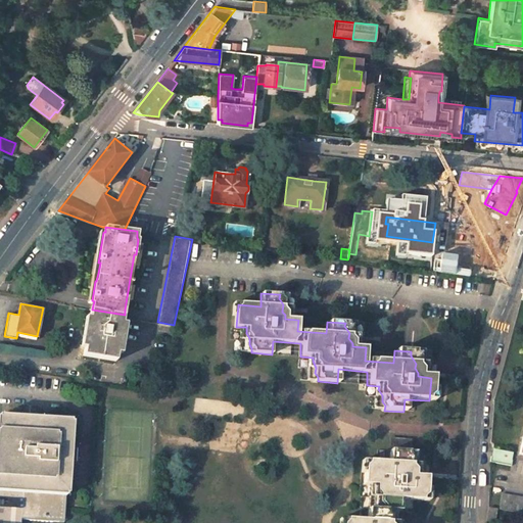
[(86,354),(114,360),(116,348),(120,349),(126,319),(124,319),(125,315),(92,310),(92,313),(89,313),(84,342),(88,343),(86,354)]
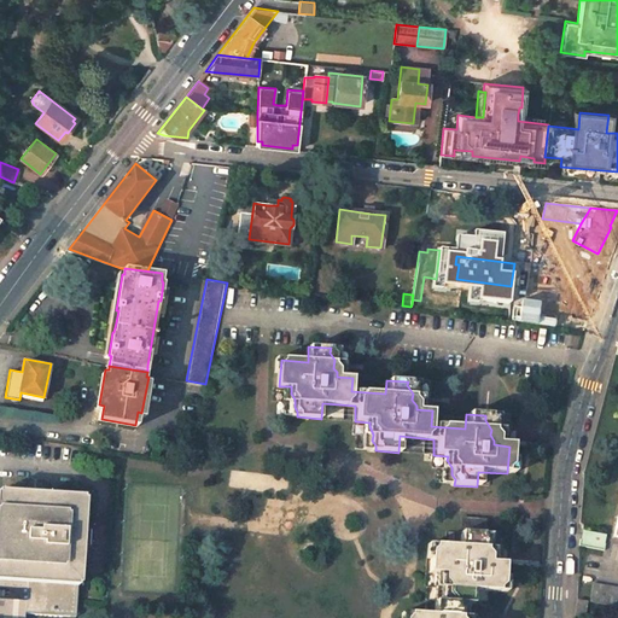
[(0,561),(77,566),(82,499),(0,493),(0,561)]
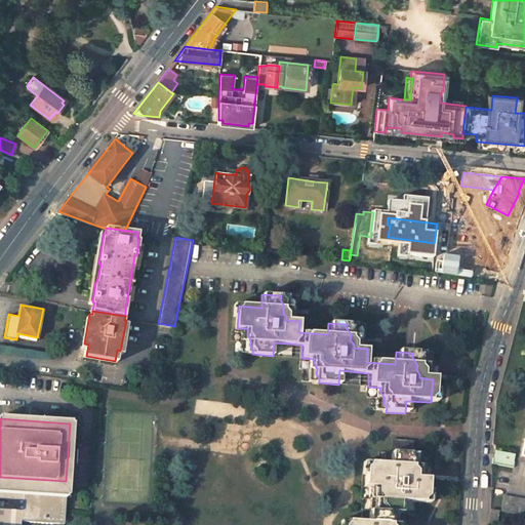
[(381,507),(381,512),(385,513),(401,514),(402,499),(426,501),(427,478),(415,477),(415,473),(411,468),(412,458),(410,456),(411,452),(407,452),(407,440),(391,438),(389,465),(365,462),(364,485),(375,486),(374,490),(379,496),(378,502),(381,507)]
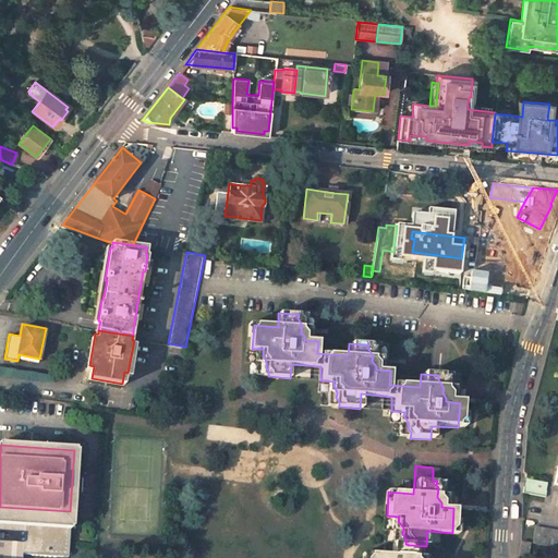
[(543,486),(529,483),(528,487),(523,486),(523,493),(544,497),(546,492),(542,490),(543,486)]
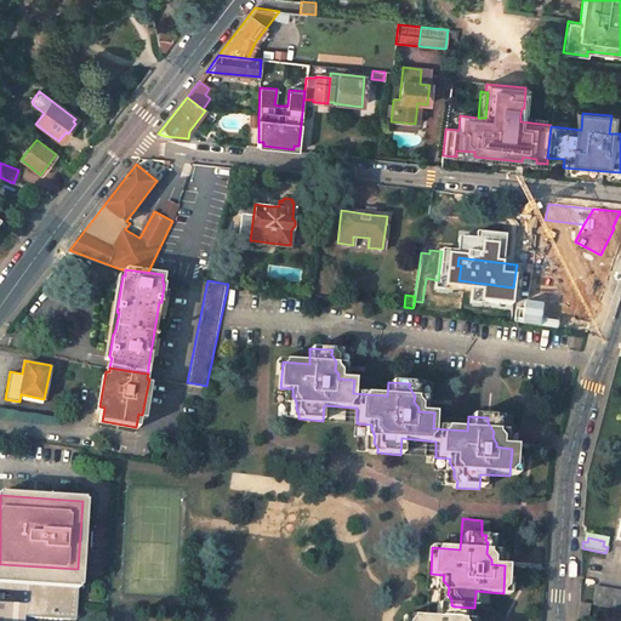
[(24,620),(24,617),(74,620),(78,569),(0,564),(0,620),(24,620)]
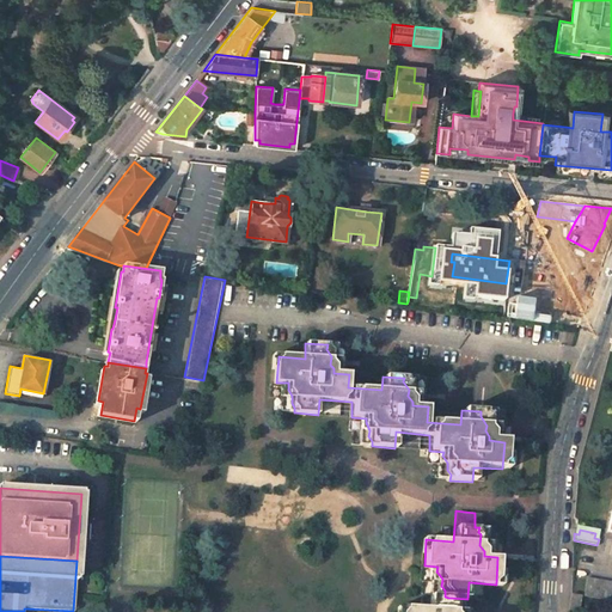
[(611,582),(583,577),(581,595),(611,601),(611,582)]
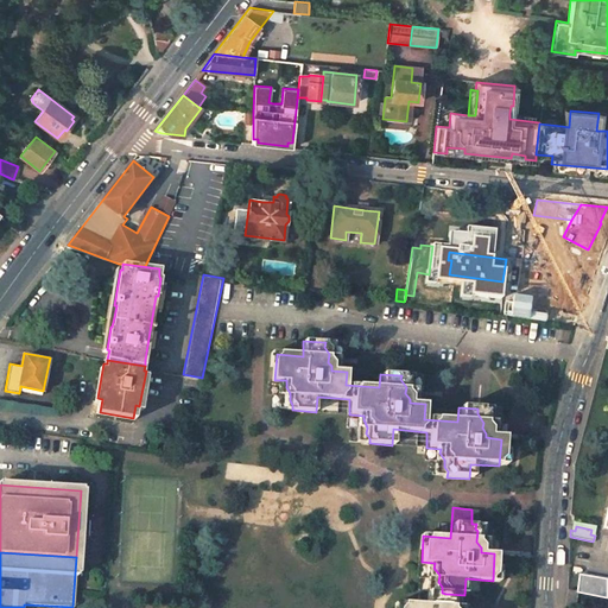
[(577,591),(569,590),(567,605),(574,606),(577,591)]
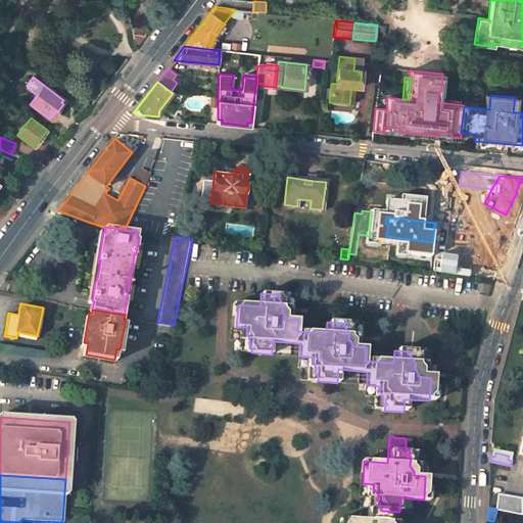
[(383,513),(383,511),(380,510),(367,510),(366,522),(342,521),(341,522),(388,522),(388,520),(383,513)]
